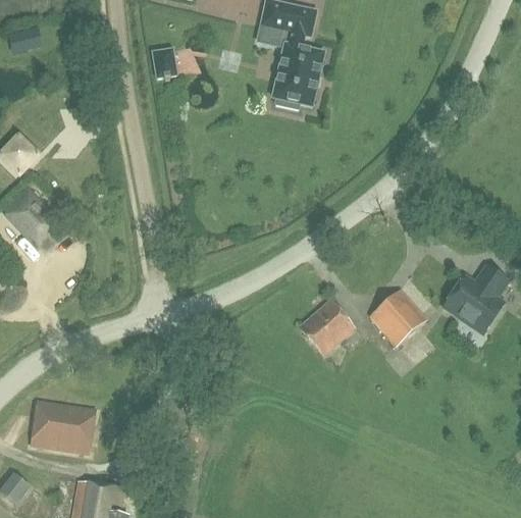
[(268,0),(262,24),(291,31),(287,45),(285,44),(274,96),(273,97),(276,98),(275,103),(299,109),(301,103),(311,105),(311,106),(312,106),(313,104),(312,104),(324,53),(324,52),(323,52),(302,47),(305,34),(310,35),(316,11),(268,0)]
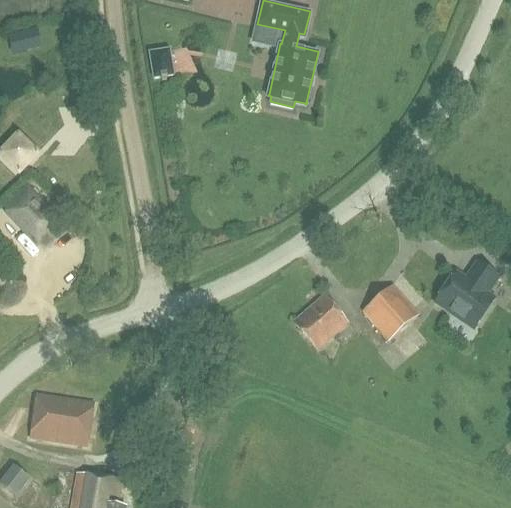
[(26,50),(21,31),(9,34),(14,53),(26,50)]
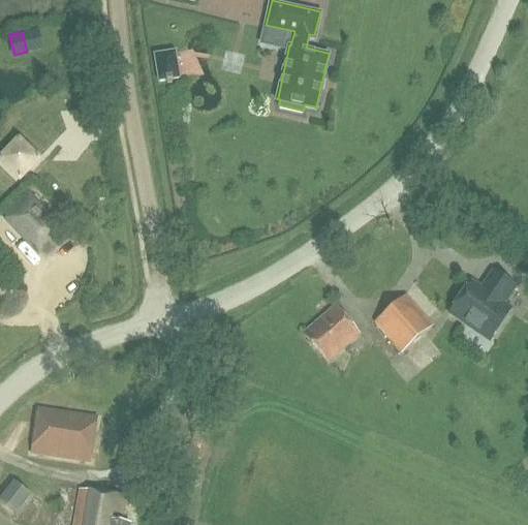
[(173,80),(173,76),(180,75),(176,49),(155,52),(159,79),(167,78),(167,81),(173,80)]
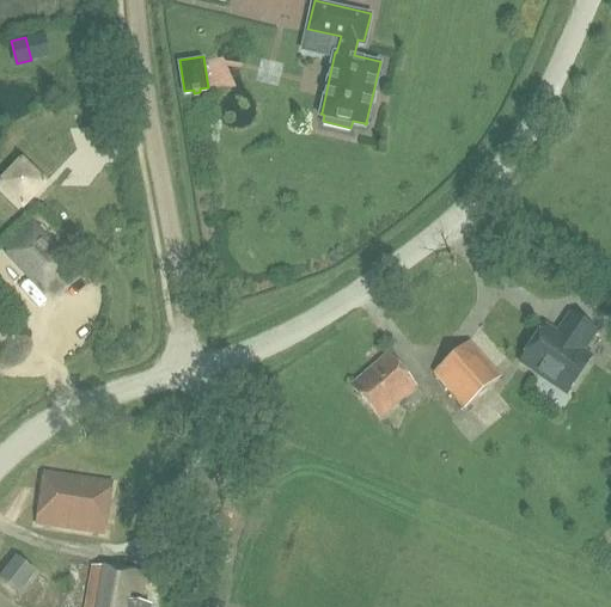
[(0,194),(0,196),(16,212),(35,192),(18,176),(0,194)]
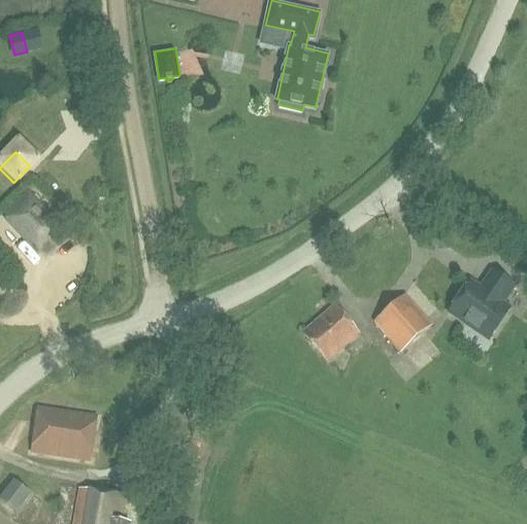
[(46,251),(65,233),(30,195),(11,214),(46,251)]
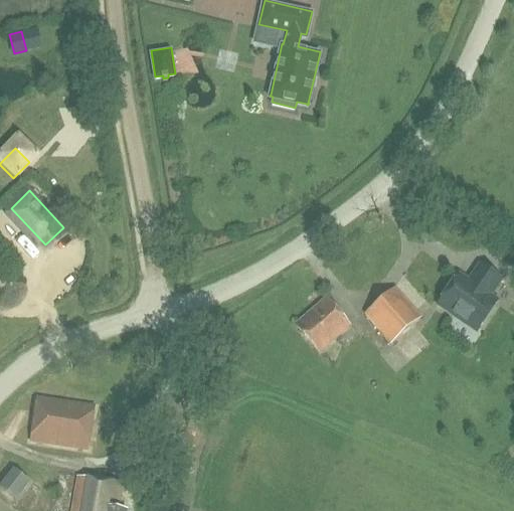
[(458,310),(480,325),(498,298),(491,293),(502,277),(478,261),(467,277),(460,272),(439,302),(455,314),(458,310)]
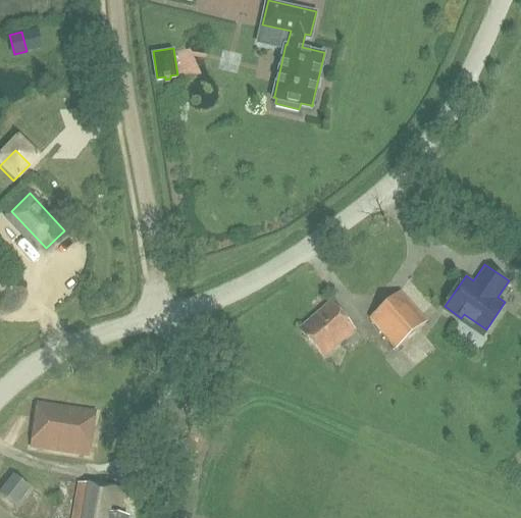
[(396,339),(430,310),(404,277),(368,306),(396,339)]
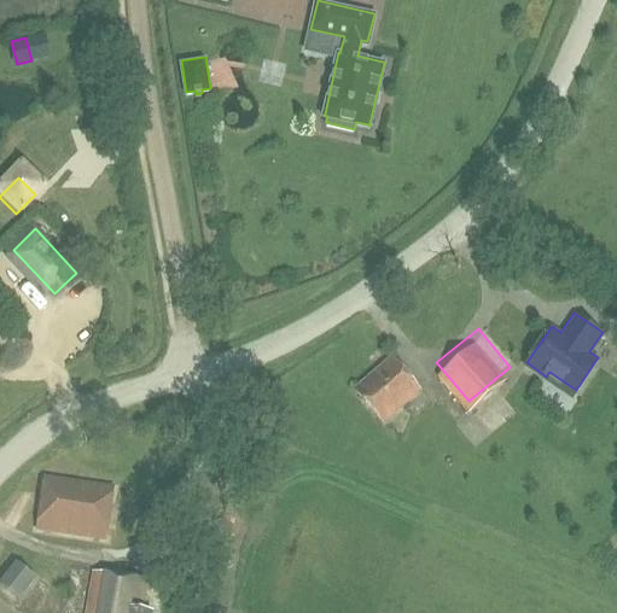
[(384,419),(420,386),(391,352),(354,385),(384,419)]
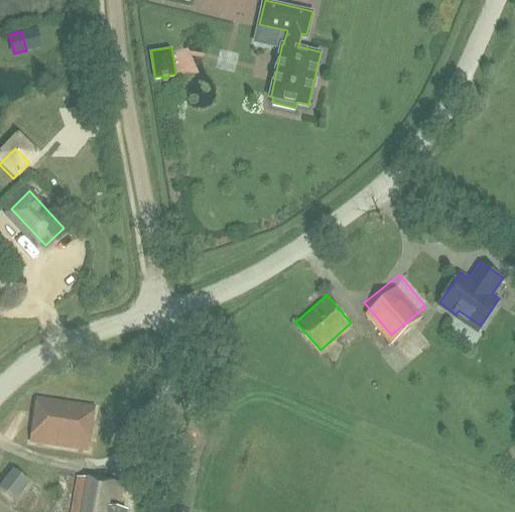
[(30,439),(89,449),(96,404),(37,395),(30,439)]
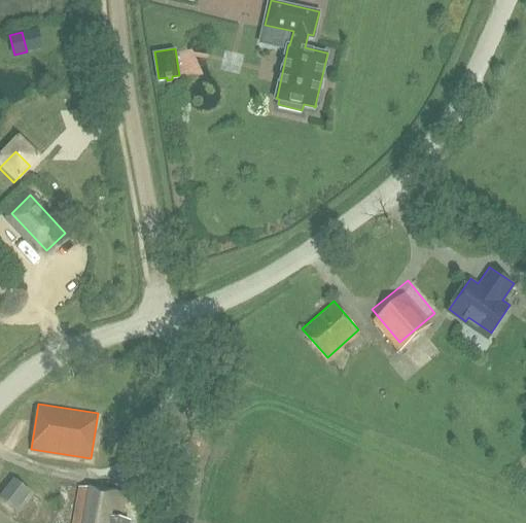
[(0,495),(15,508),(29,490),(13,478),(0,495)]
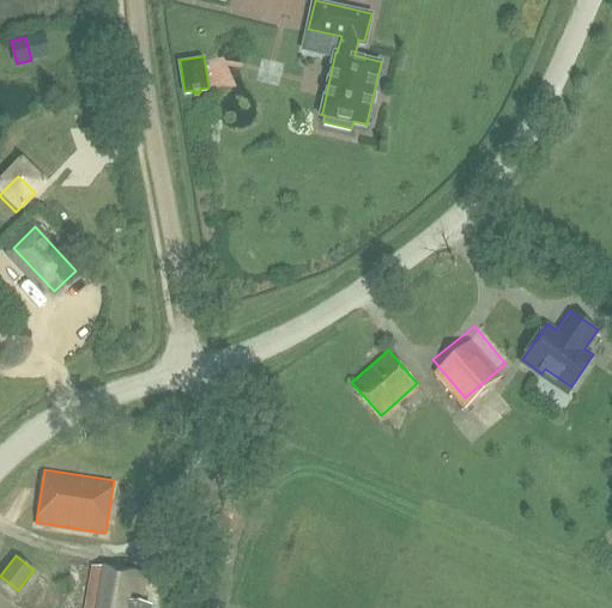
[(150,607),(151,605),(140,602),(146,572),(92,563),(84,607),(150,607)]
